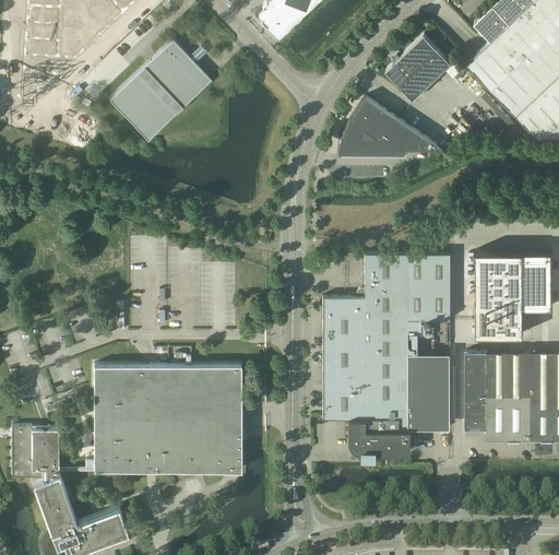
[(27,0),(27,11),(60,12),(60,0),(27,0)]
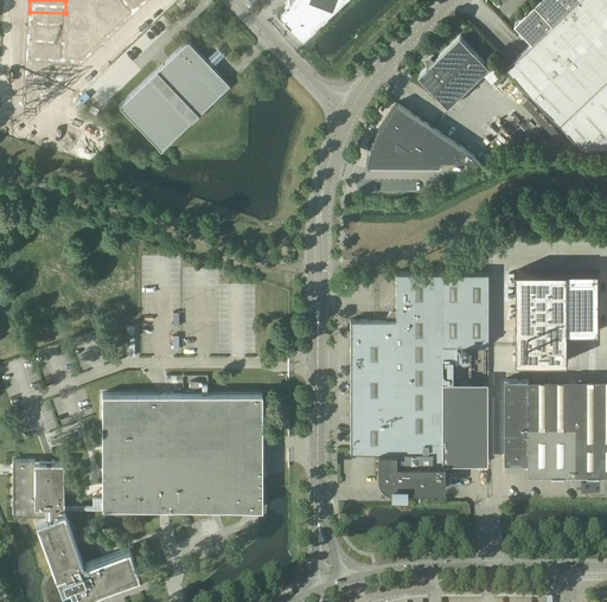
[(63,49),(62,66),(82,68),(153,0),(65,0),(65,13),(64,31),(63,49)]
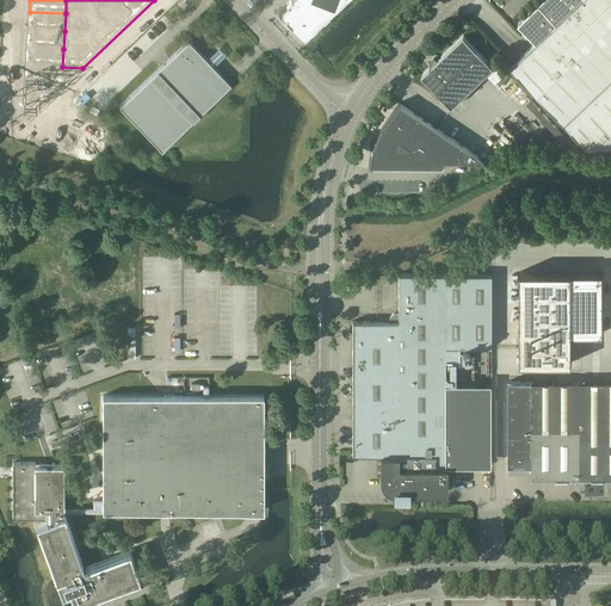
[(303,44),(347,4),(350,0),(295,0),(287,10),(282,14),(282,20),(285,24),(284,24),(291,31),(303,44)]
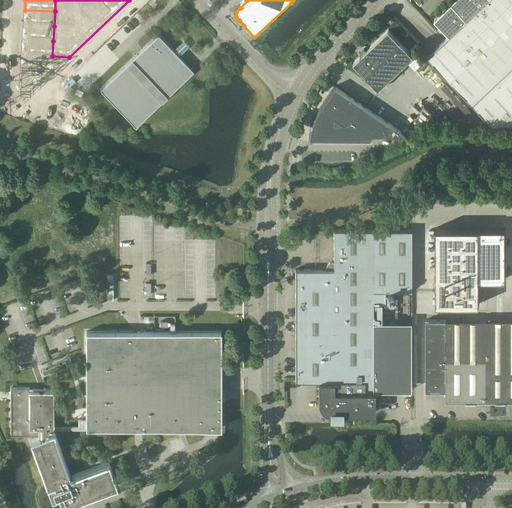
[(430,57),(427,60),(428,60),(491,126),(511,126),(511,0),(458,0),(451,7),(450,8),(445,12),(434,23),(450,39),(445,43),(430,57)]
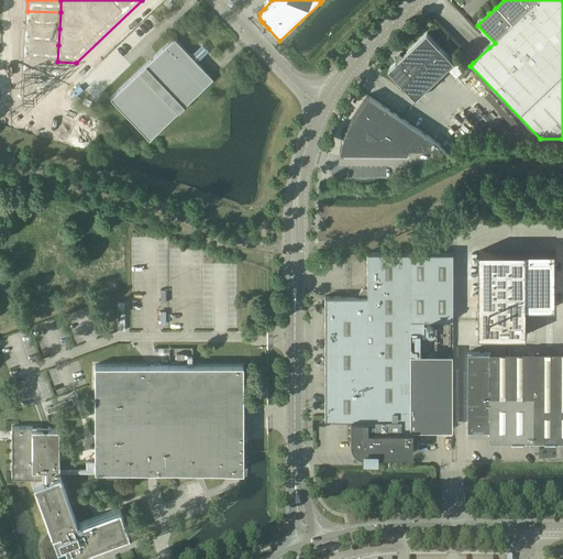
[(28,11),(26,28),(59,29),(61,12),(28,11)]
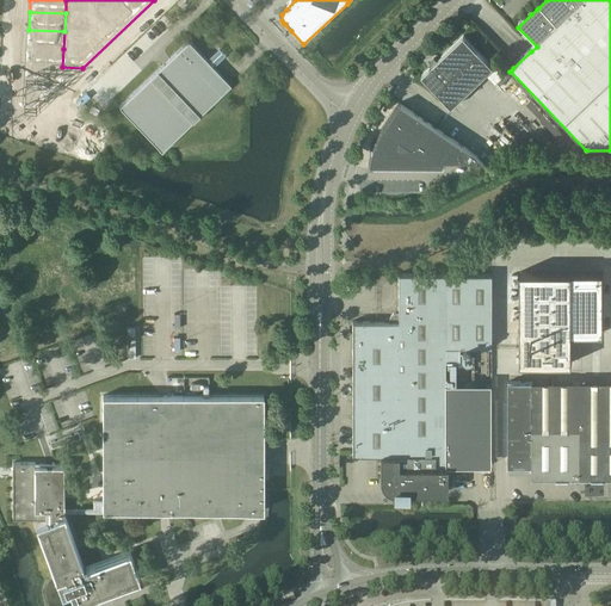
[(29,30),(28,48),(63,49),(65,31),(29,30)]
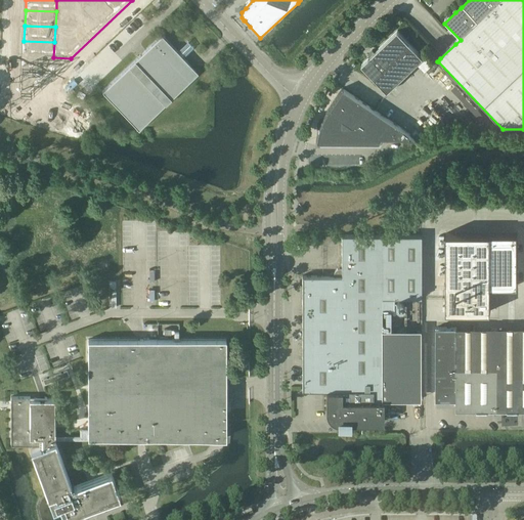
[(370,60),(361,69),(388,96),(424,61),(397,35),(375,56),(373,53),(368,58),(370,60)]
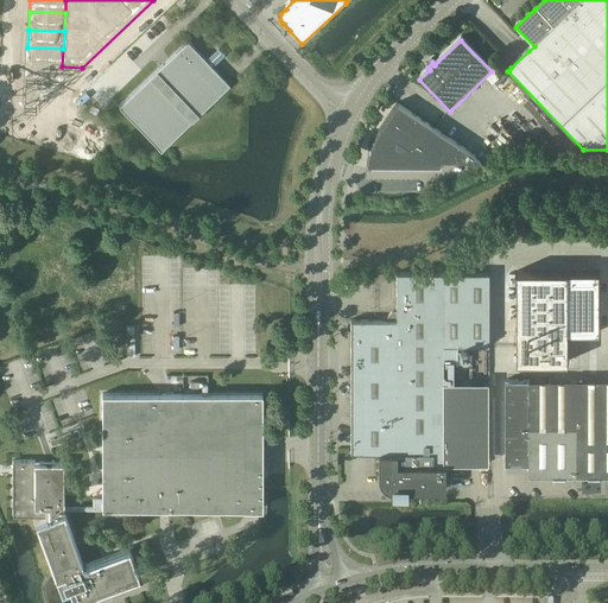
[(188,45),(169,63),(119,110),(162,154),(229,89),(188,45)]
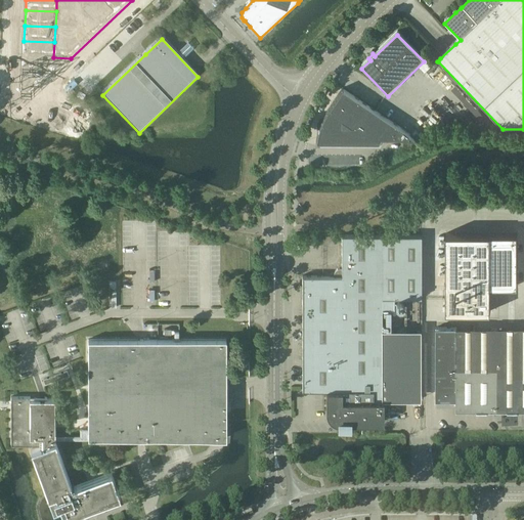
[(24,41),(24,56),(53,57),(54,42),(24,41)]
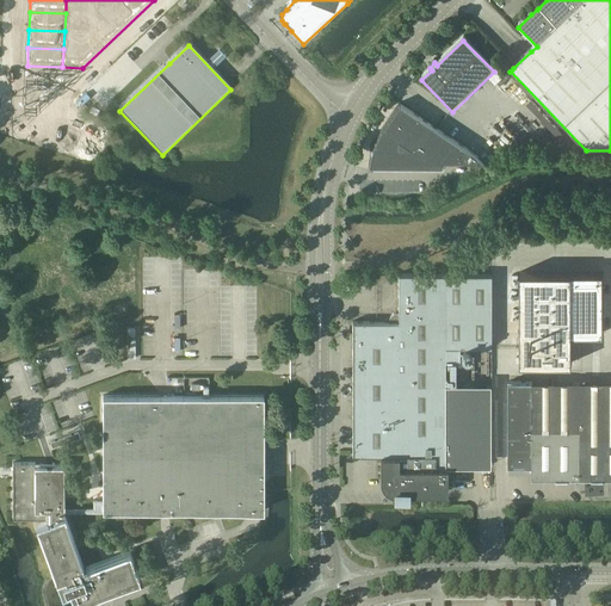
[(28,66),(26,84),(66,85),(82,68),(62,67),(28,66)]
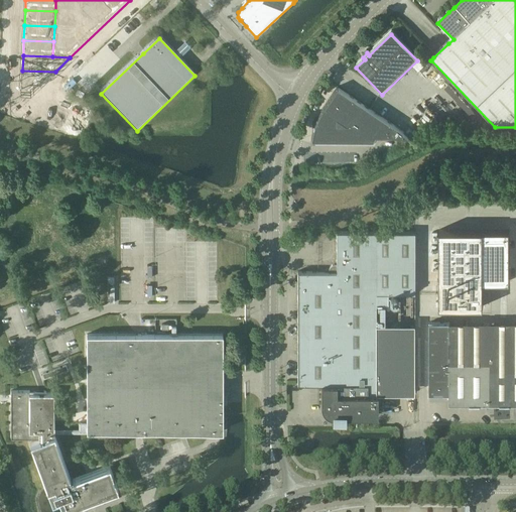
[(22,71),(20,95),(30,96),(55,72),(22,71)]
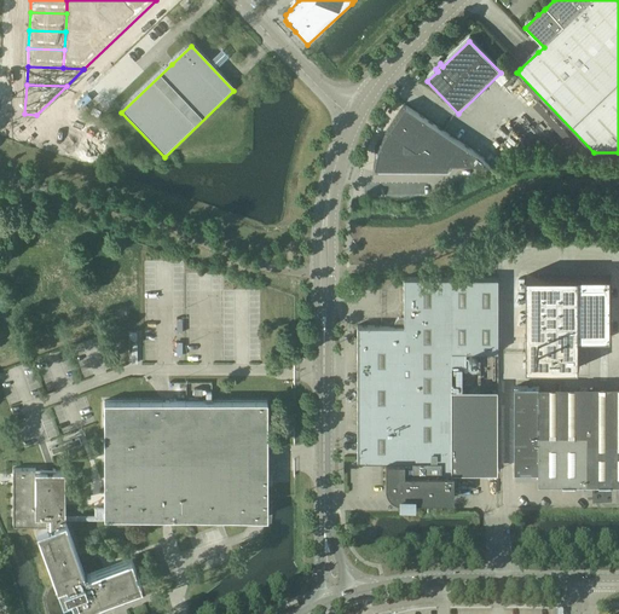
[(374,167),(374,172),(377,172),(446,173),(450,169),(450,168),(491,168),(404,109),(387,134),(385,138),(382,143),(380,148),(379,152),(376,156),(375,161),(374,167)]
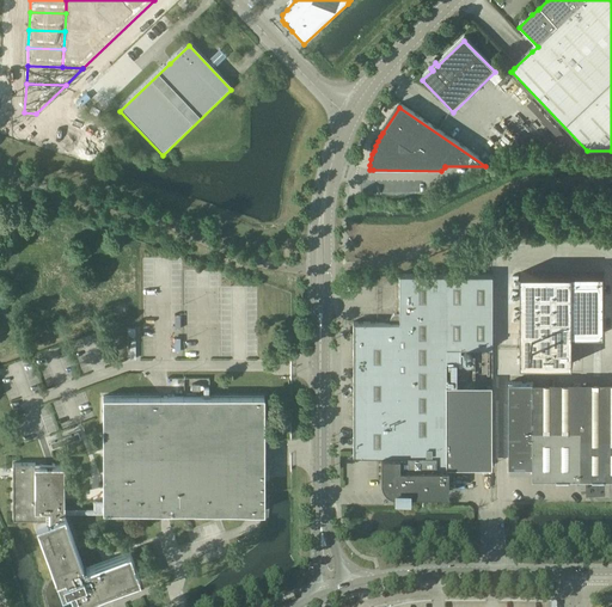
[(521,366),(521,368),(524,368),(524,366),(522,366),(522,355),(552,355),(552,365),(571,365),(571,368),(573,368),(573,366),(573,332),(603,332),(603,338),(605,338),(605,336),(605,276),(522,276),(521,366)]
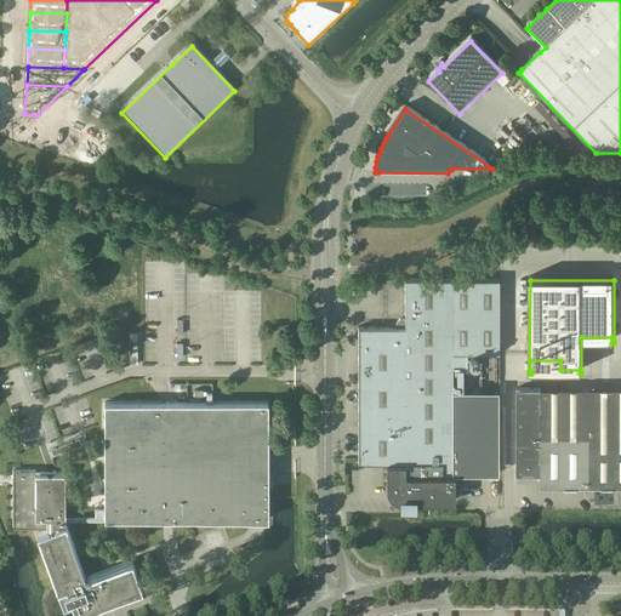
[(396,331),(362,331),(358,331),(358,467),(386,467),(386,492),(387,497),(391,501),(396,503),(400,505),(454,505),(454,479),(453,479),(453,399),(453,369),(466,369),(466,358),(499,358),(499,284),(405,284),(405,323),(402,323),(398,324),(396,326),(396,330),(396,331)]
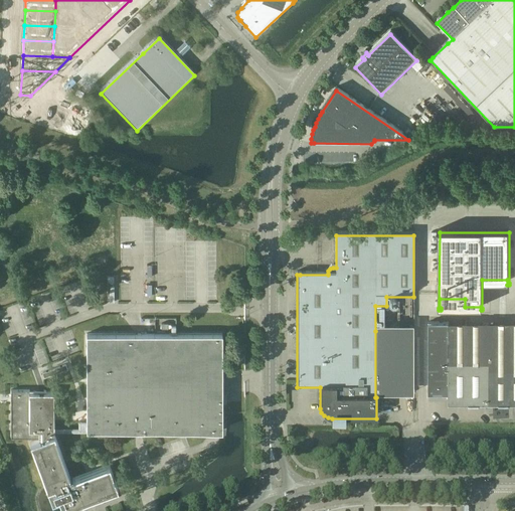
[(514,406),(514,325),(428,326),(428,396),(449,396),(449,406),(514,406)]
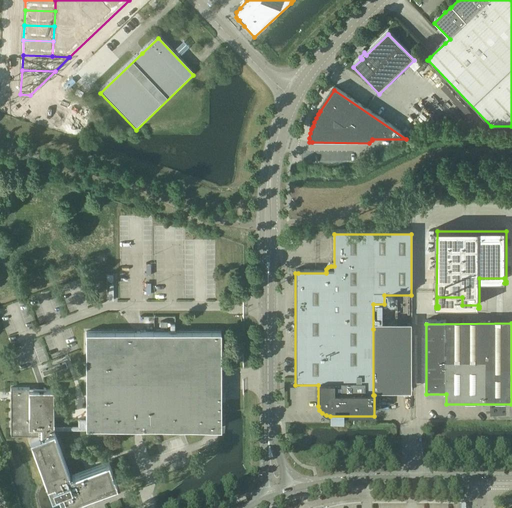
[(373,329),(373,395),(374,395),(412,395),(413,329),(373,329)]
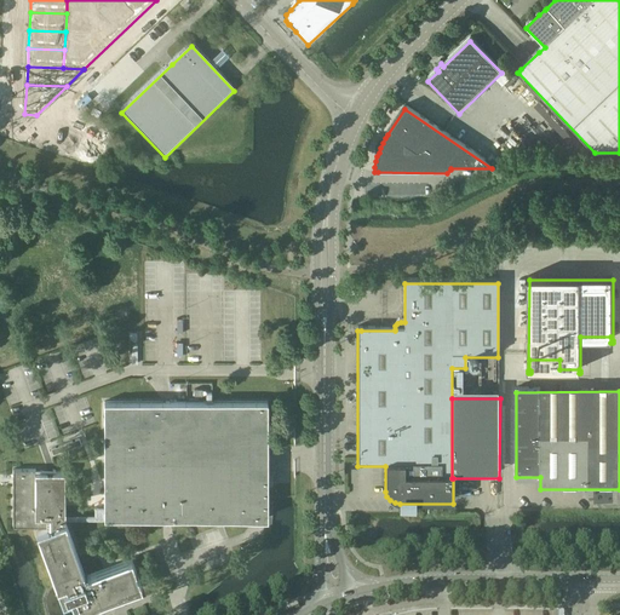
[(47,530),(47,534),(36,538),(57,592),(55,593),(63,614),(67,614),(73,611),(74,614),(91,614),(95,613),(95,611),(143,593),(132,564),(87,580),(87,579),(85,579),(65,527),(65,526),(107,526),(107,523),(268,523),(268,407),(104,407),(104,512),(95,512),(95,521),(65,521),(65,477),(35,477),(35,475),(13,475),(13,530),(47,530)]
